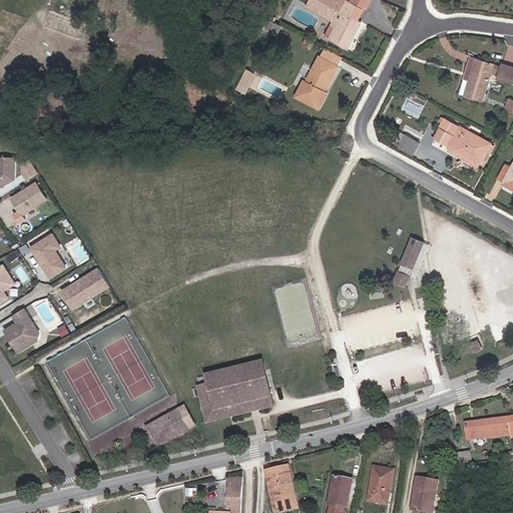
[(365,22),(370,10),(345,0),(319,0),(315,9),(324,13),(322,17),(341,24),(334,42),(358,51),(369,24),(365,22)]
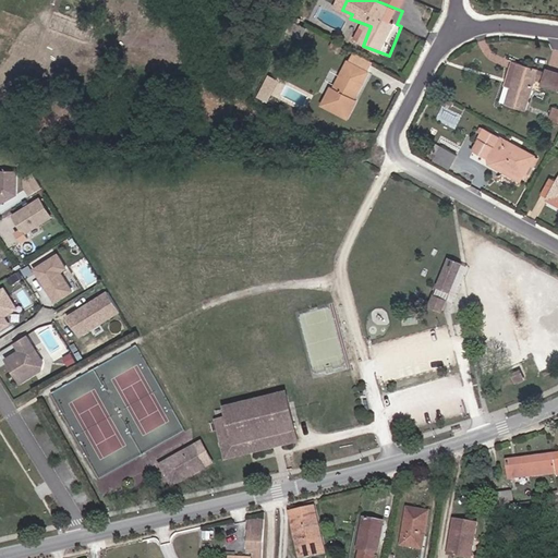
[(513,87),(521,64),(514,62),(507,85),(513,87)]
